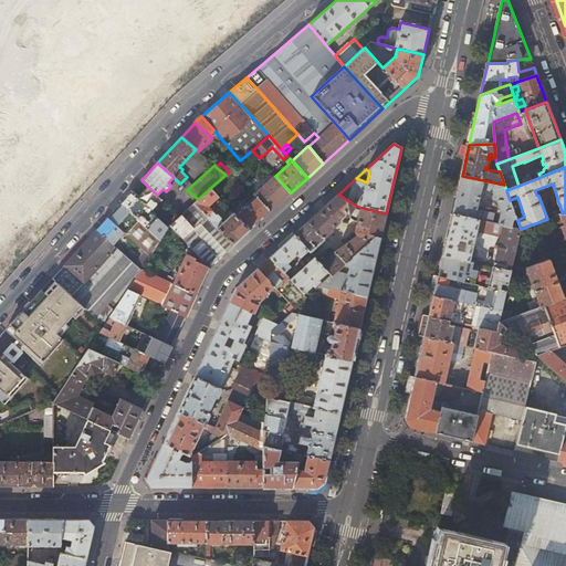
[(274,175),(254,194),(255,196),(270,211),(291,192),(275,176),(274,175)]
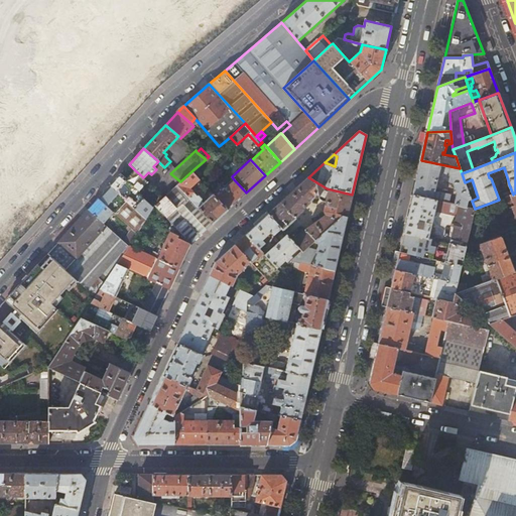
[(448,173),(453,182),(457,194),(455,205),(474,209),(475,209),(472,201),(465,182),(462,173),(460,168),(421,160),(413,196),(449,204),(452,195),(435,190),(437,181),(439,182),(440,178),(445,180),(446,172),(448,173)]
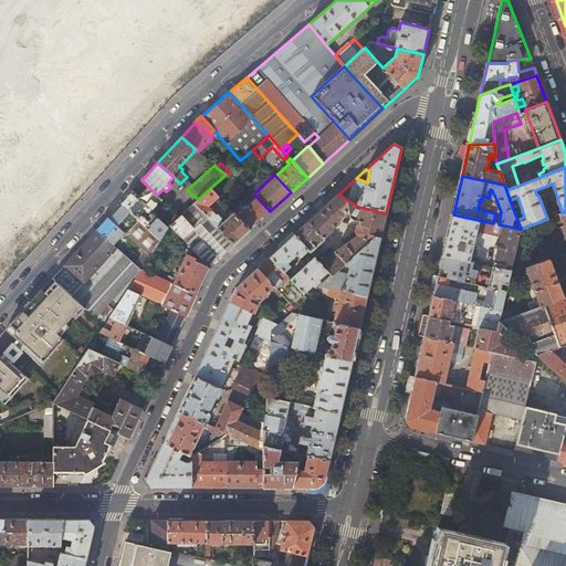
[(134,200),(128,195),(121,203),(138,220),(160,241),(167,230),(148,213),(157,203),(165,210),(169,205),(157,195),(147,186),(134,200)]
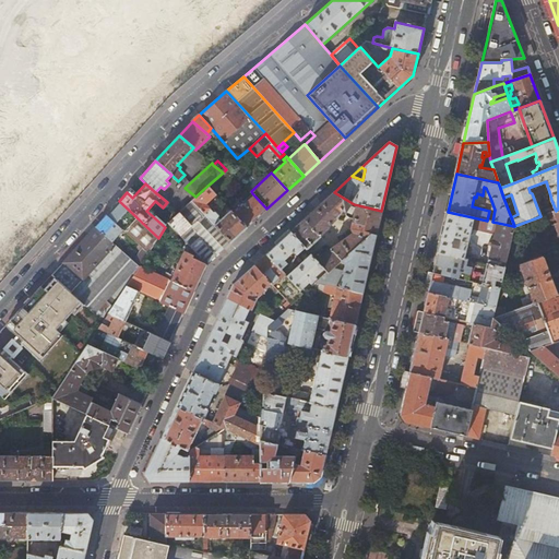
[(205,204),(216,194),(207,186),(195,197),(192,200),(230,242),(244,230),(247,227),(233,212),(230,210),(218,221),(216,218),(219,216),(215,211),(213,212),(205,204)]
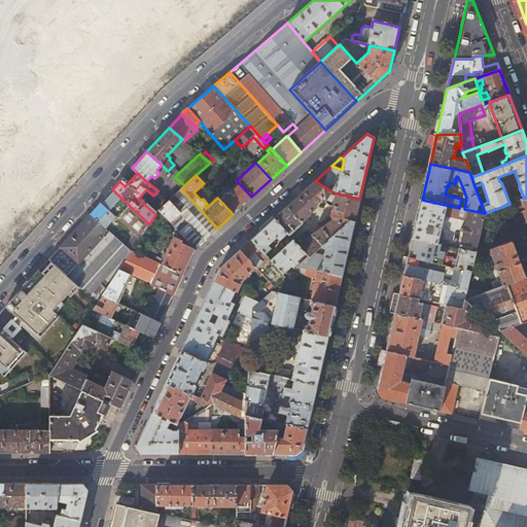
[(332,219),(297,244),(306,253),(310,256),(321,246),(350,219),(354,221),(359,199),(334,192),(315,181),(274,218),(287,233),(289,235),(301,223),(301,222),(317,207),(323,198),(326,200),(326,203),(330,206),(329,209),(332,209),(330,216),(332,219)]
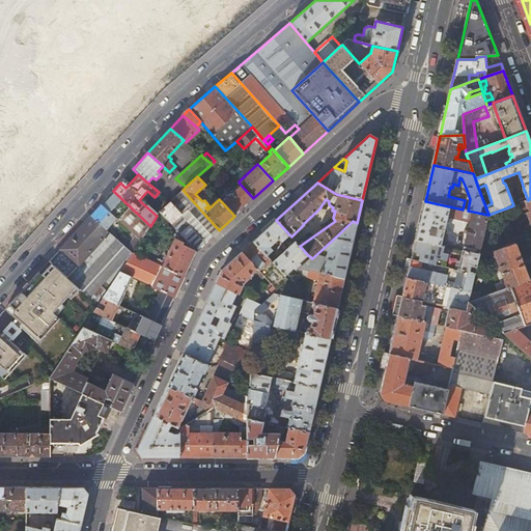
[(240,184),(221,201),(234,216),(253,198),(240,184)]
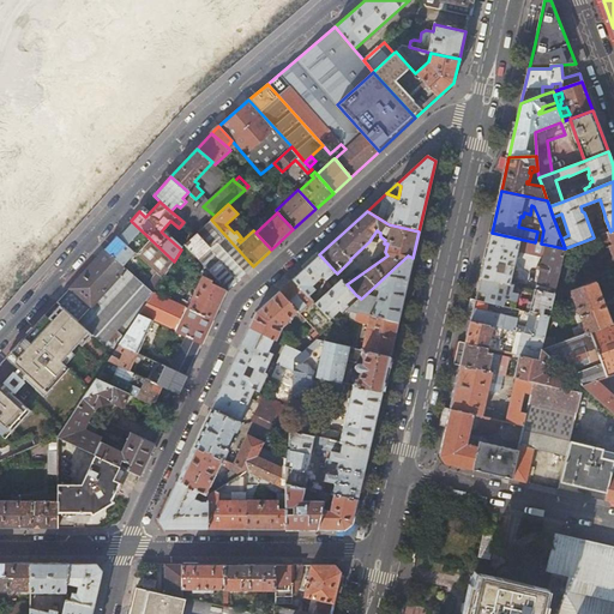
[(210,248),(198,259),(223,287),(227,290),(253,266),(211,220),(197,233),(210,248)]
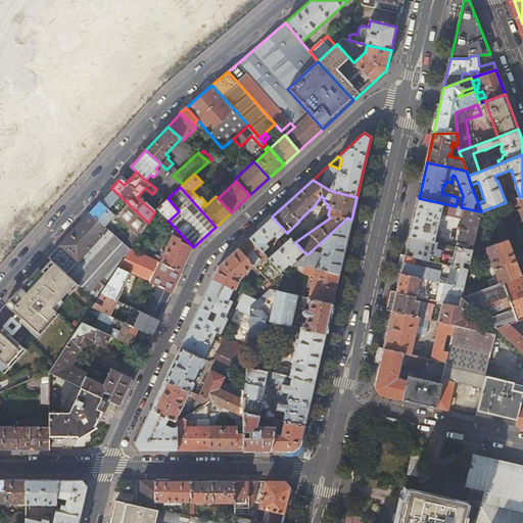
[(116,216),(128,203),(111,188),(100,200),(115,215),(116,216)]
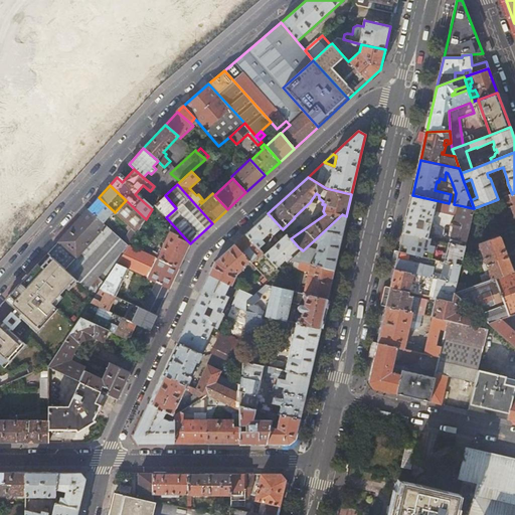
[(514,192),(512,194),(506,196),(507,199),(510,197),(513,204),(510,205),(514,218),(514,192)]
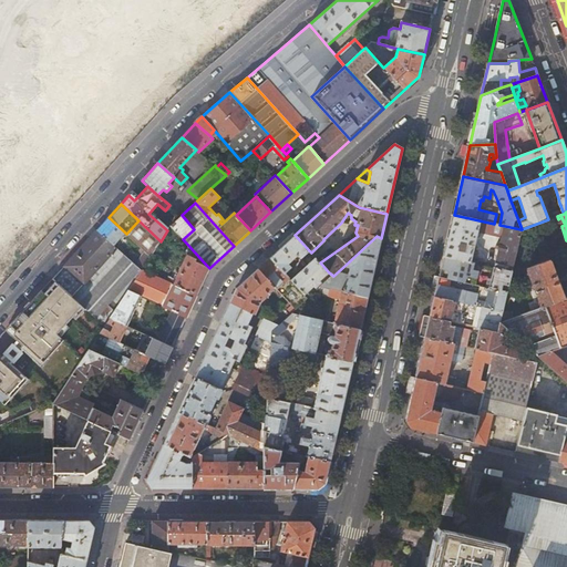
[(194,229),(182,215),(181,216),(171,225),(171,226),(183,239),(194,229)]
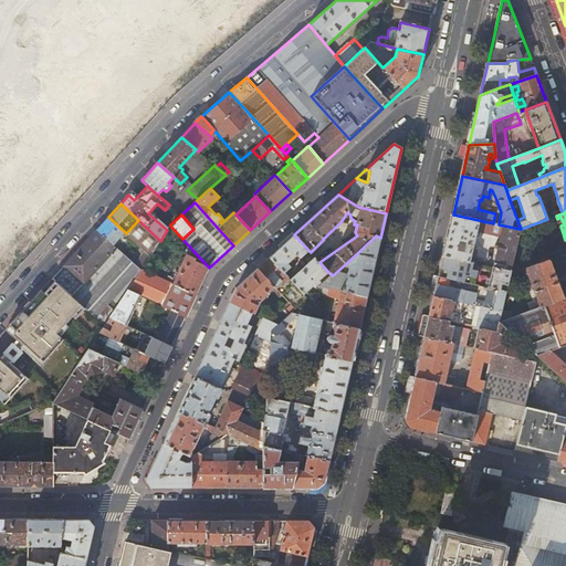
[(501,237),(494,268),(511,271),(521,229),(520,229),(499,224),(493,223),(453,215),(443,255),(470,262),(477,231),(501,237)]
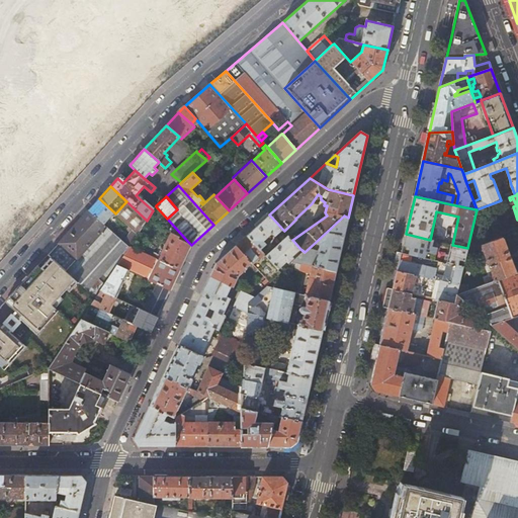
[(104,224),(114,212),(99,198),(89,209),(104,224)]
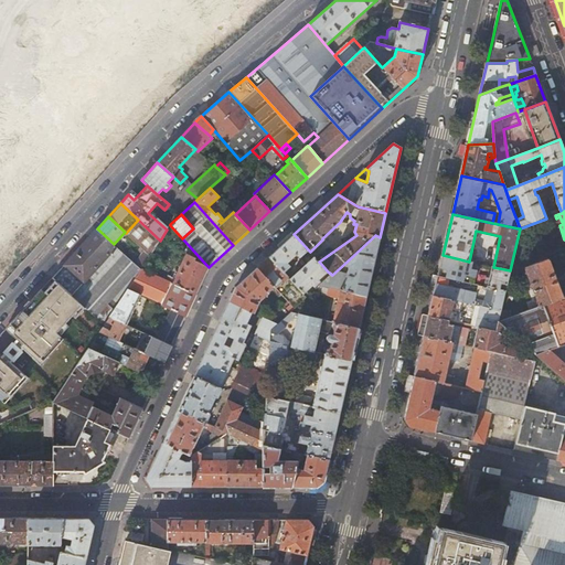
[(138,220),(126,233),(150,255),(160,241),(138,220)]
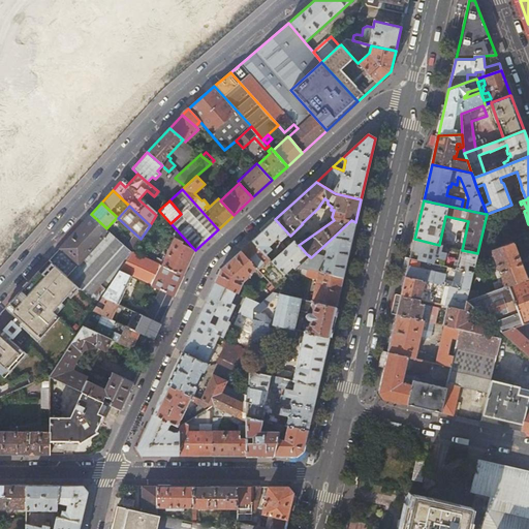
[(111,267),(118,273),(119,271),(132,251),(106,228),(91,214),(57,252),(96,287),(111,267)]
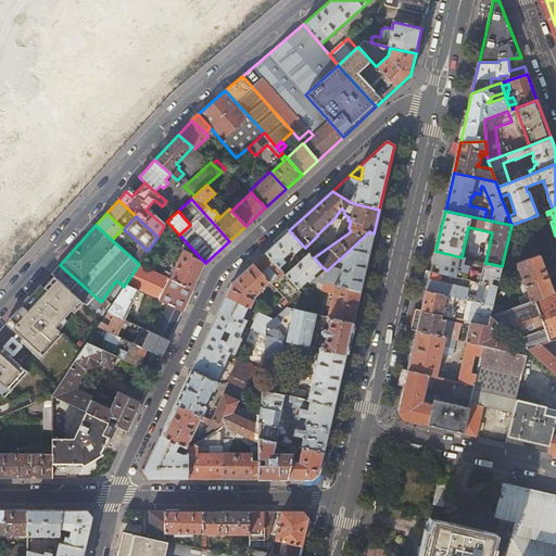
[(273,241),(275,243),(289,230),(287,228),(273,241)]
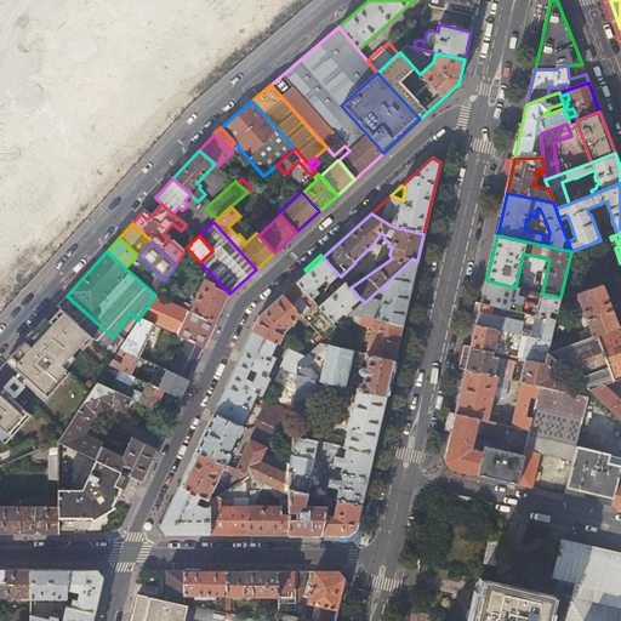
[(329,284),(339,274),(323,257),(307,272),(296,283),(314,302),(319,298),(317,295),(319,292),(314,289),(319,285),(320,286),(324,284),(322,283),(325,279),(329,284)]
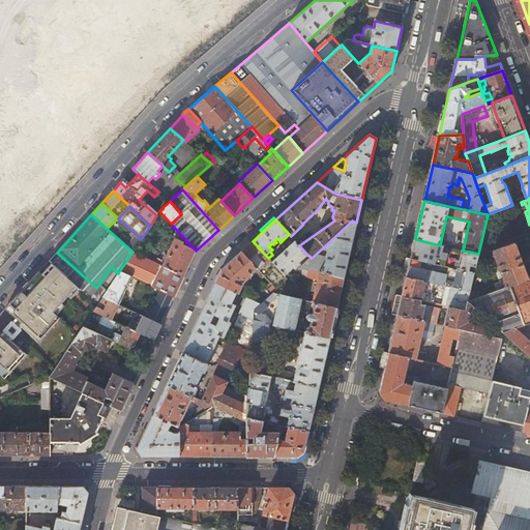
[(321,263),(312,258),(300,268),(344,278),(356,223),(352,221),(323,247),(327,252),(325,259),(323,259),(321,263)]
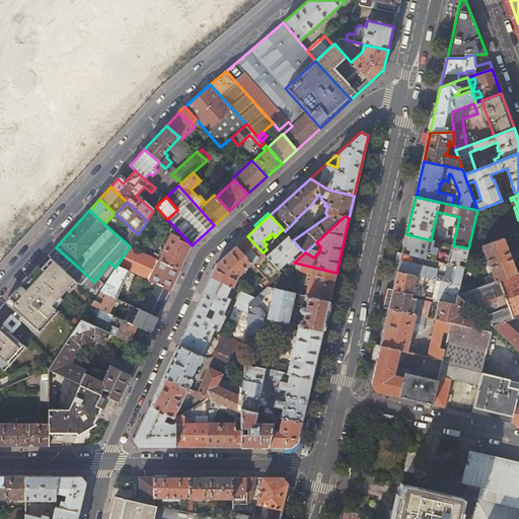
[(432,247),(433,240),(431,240),(406,234),(402,252),(402,253),(410,255),(434,262),(437,248),(432,247)]
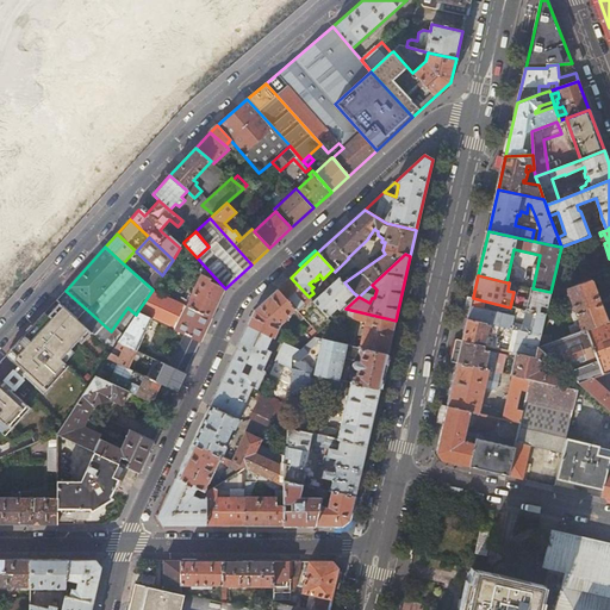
[(182,298),(180,302),(186,305),(188,306),(212,317),(225,288),(222,285),(211,280),(211,281),(200,277),(195,286),(191,285),(190,288),(193,290),(188,300),(182,298)]
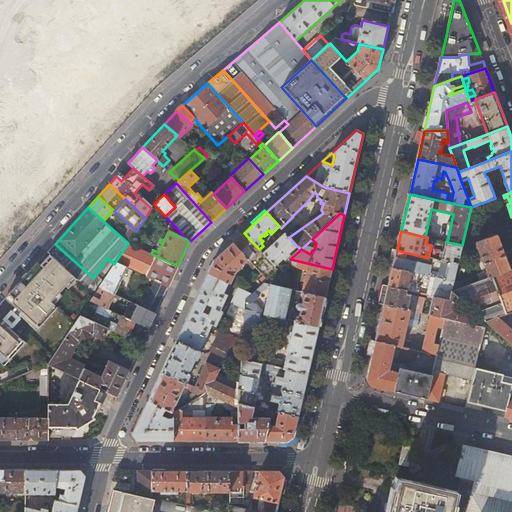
[(284,232),(262,252),(274,265),(275,266),(283,258),(284,259),(289,255),(288,254),(297,246),(289,237),(284,232)]
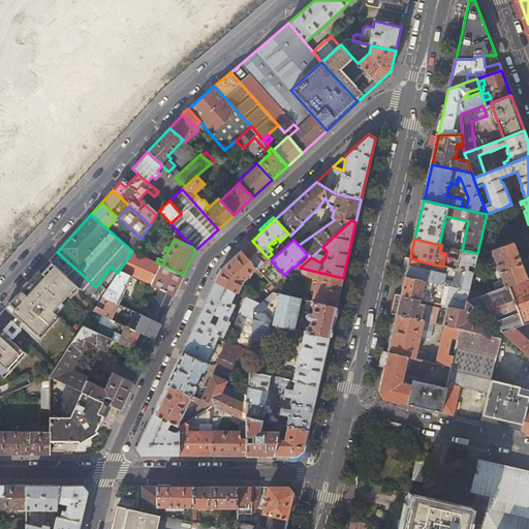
[(256,268),(268,257),(252,241),(241,251),(256,268)]
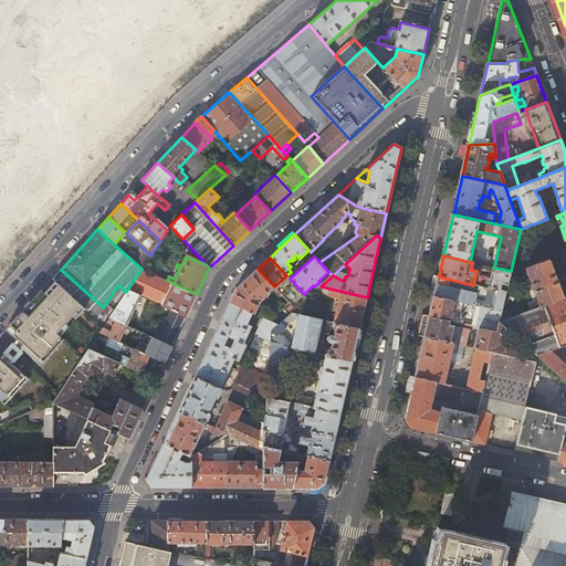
[(564,299),(549,259),(525,268),(541,306),(564,299)]
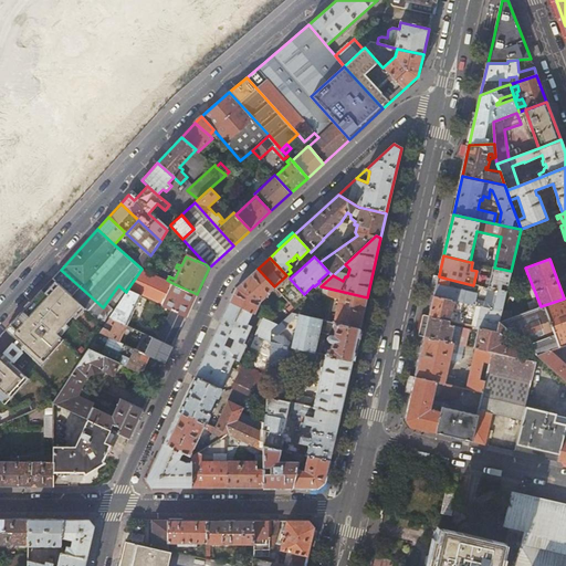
[(493,268),(489,289),(496,291),(506,293),(506,290),(501,289),(502,283),(507,284),(511,271),(494,268),(493,268)]
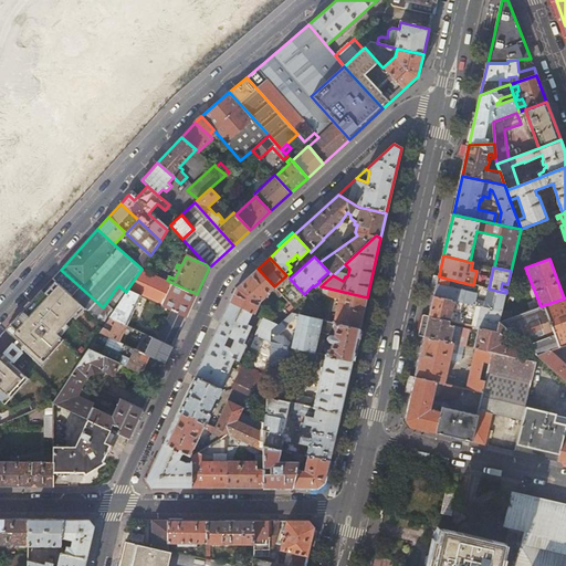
[(165,300),(173,283),(167,280),(142,269),(127,290),(142,296),(163,305),(165,300)]
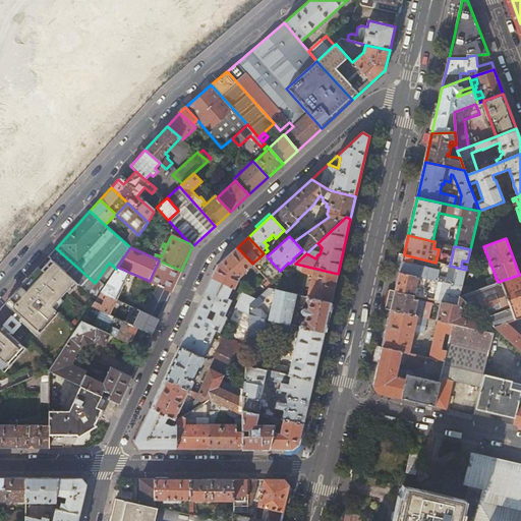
[(256,274),(259,272),(255,268),(252,264),(237,247),(218,265),(212,278),(233,288),(234,288),(239,279),(247,271),(246,270),(250,267),(256,274)]
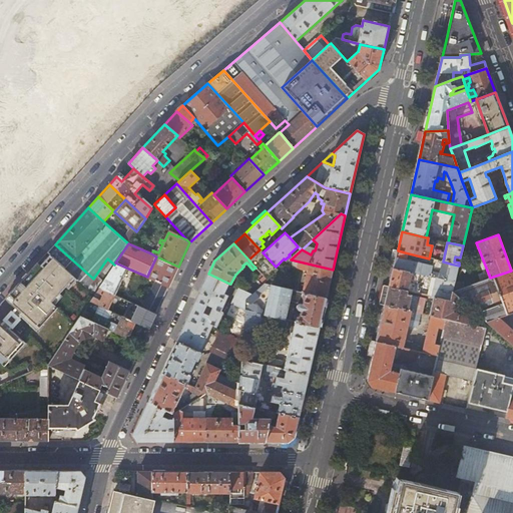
[(93,279),(55,244),(47,252),(49,254),(77,280),(94,295),(99,288),(114,265),(107,259),(93,279)]
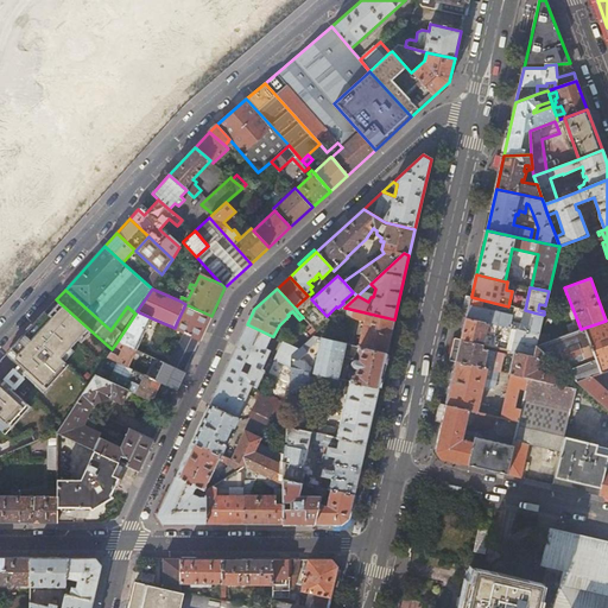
[(311,299),(298,312),(303,317),(311,327),(325,315),(311,299)]
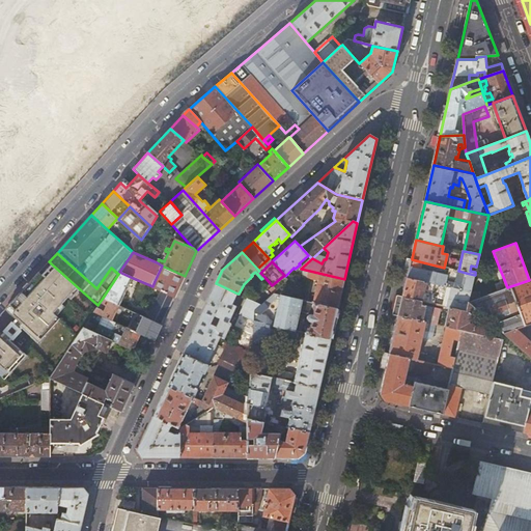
[(419,261),(418,269),(448,276),(450,269),(444,268),(419,261)]
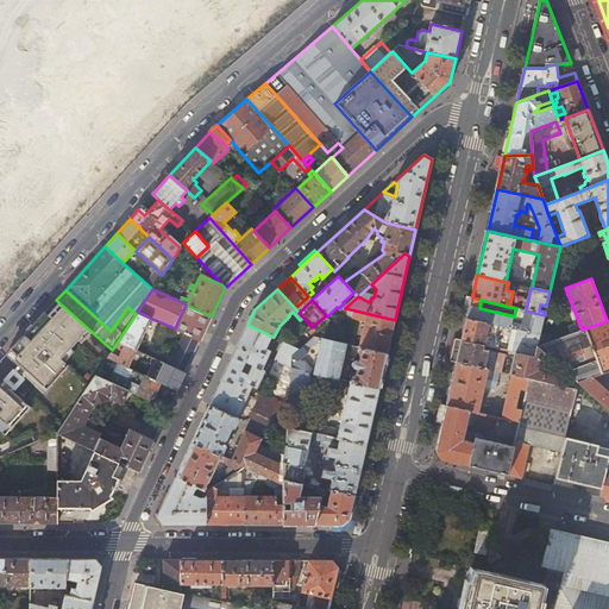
[(44,313),(12,349),(18,356),(14,359),(20,365),(24,362),(30,366),(26,370),(24,374),(42,389),(49,381),(51,383),(69,364),(61,358),(77,339),(82,343),(92,332),(58,302),(48,315),(44,313)]
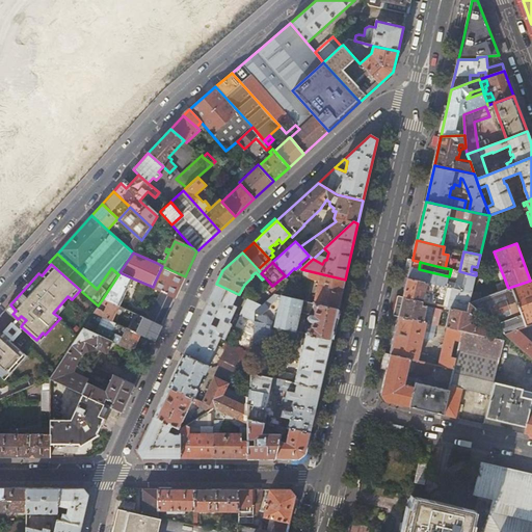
[(155,282),(153,287),(161,291),(175,297),(185,276),(164,267),(162,266),(155,282)]
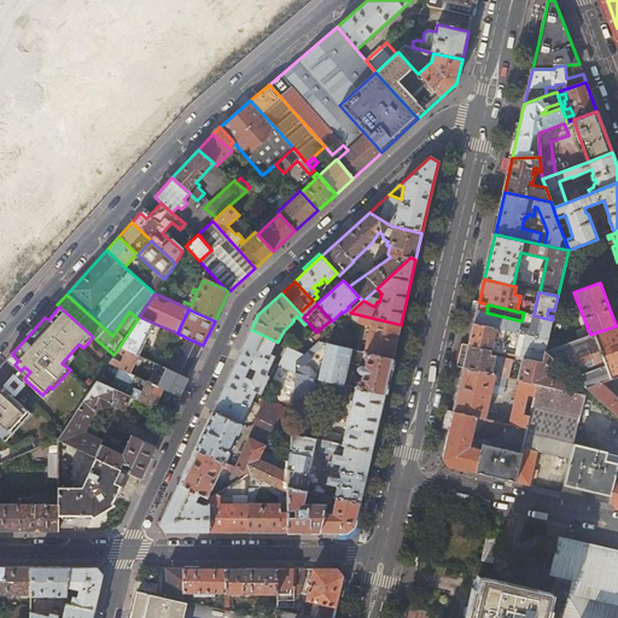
[(487,313),(477,310),(474,324),(501,330),(518,333),(522,321),(487,313)]
